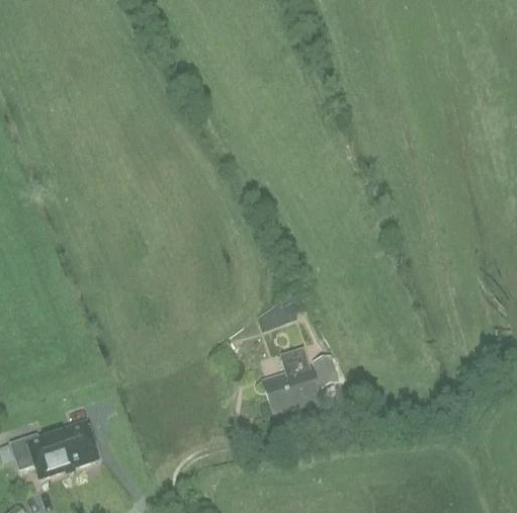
[(293,407),(321,399),(312,368),(311,368),(304,348),(281,355),(286,372),(265,379),(265,381),(267,380),(275,409),(274,410),(274,412),(293,406),(293,407)]
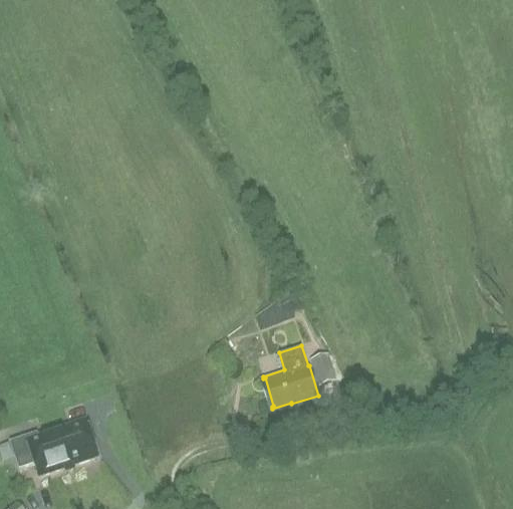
[(320,383),(335,377),(327,352),(312,357),(320,383)]
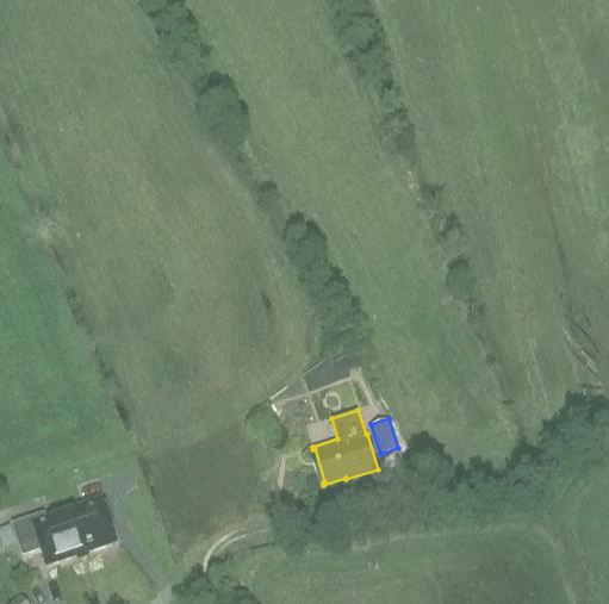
[(45,511),(13,522),(24,553),(41,548),(47,564),(118,539),(103,496),(47,515),(45,511)]
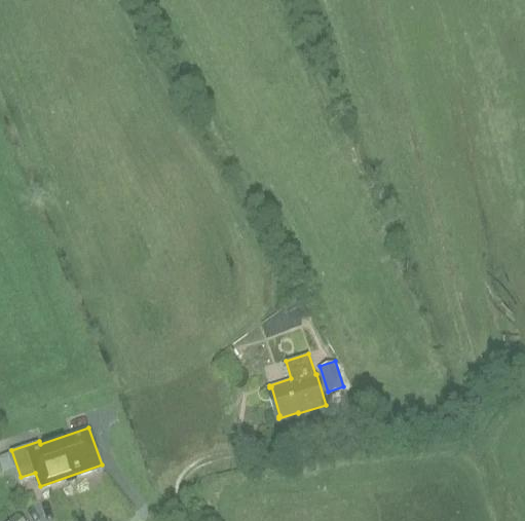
[(27,520),(20,511),(5,520),(27,520)]
